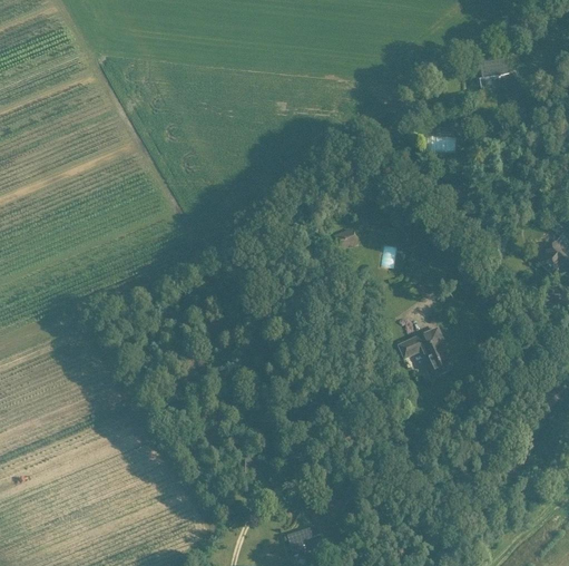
[(525,108),(518,81),(514,71),(508,72),(504,55),(493,57),(479,59),(482,77),(501,74),(511,111),(525,108)]
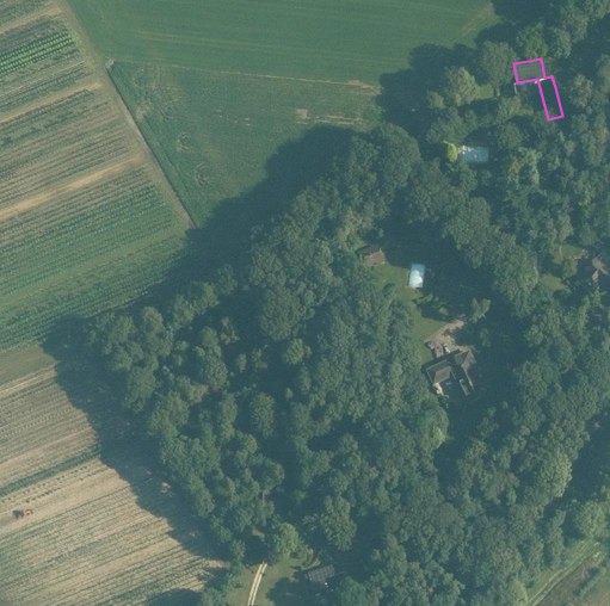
[(504,127),(492,119),(491,122),(475,129),(494,142),(504,127)]
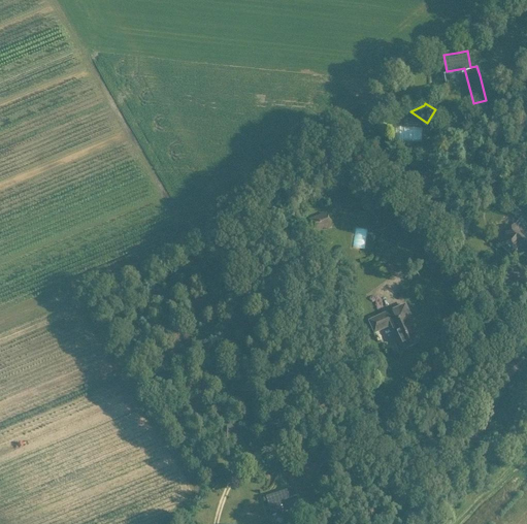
[(423,126),(397,125),(397,139),(423,140),(423,126)]
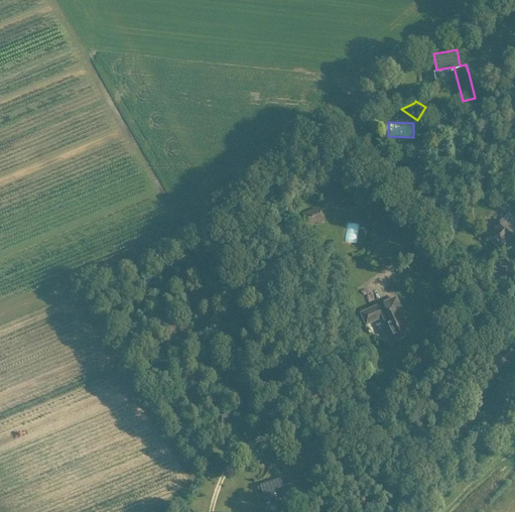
[(426,187),(422,194),(428,198),(432,192),(426,187)]
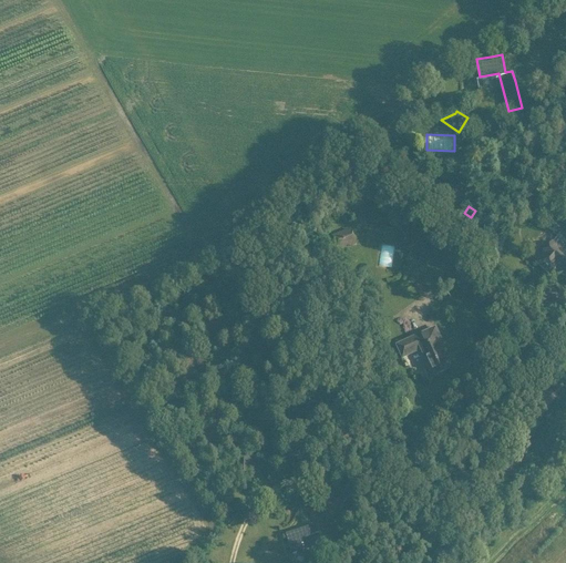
[(449,224),(443,229),(455,242),(461,235),(449,224)]
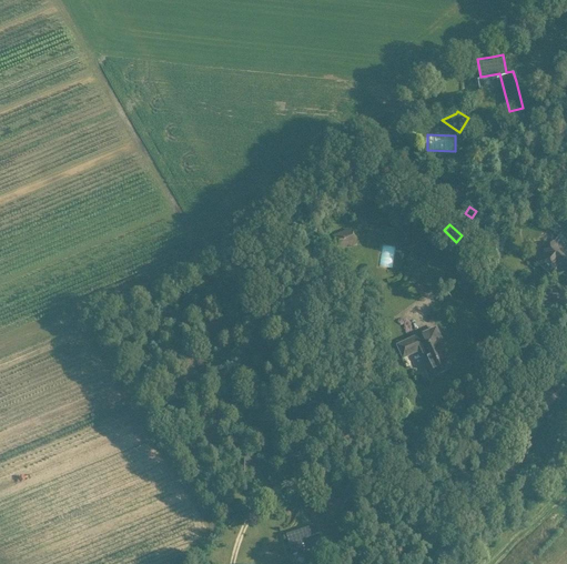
[(331,233),(337,249),(357,241),(351,225),(331,233)]
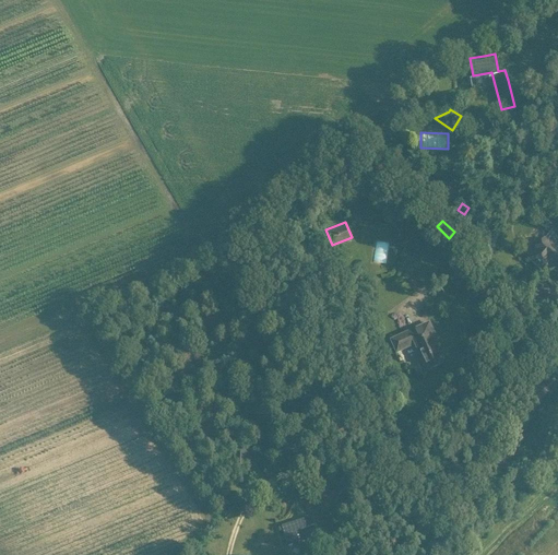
[(405,243),(413,234),(405,225),(396,233),(405,243)]
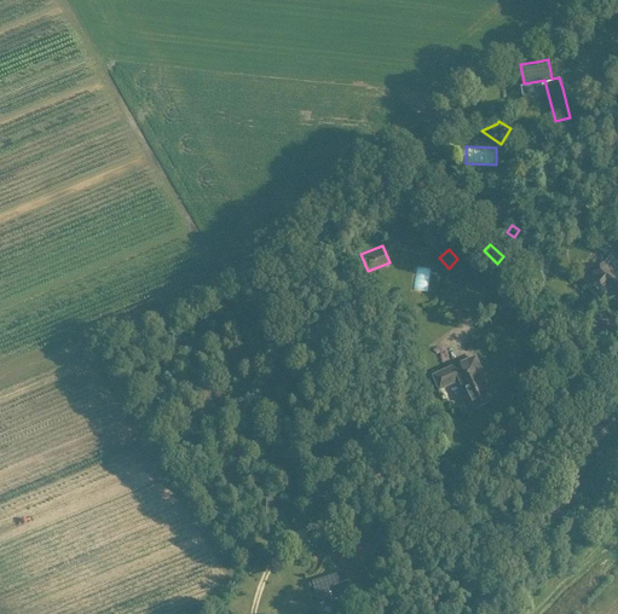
[(536,255),(530,272),(538,276),(539,276),(546,259),(538,255),(536,255)]
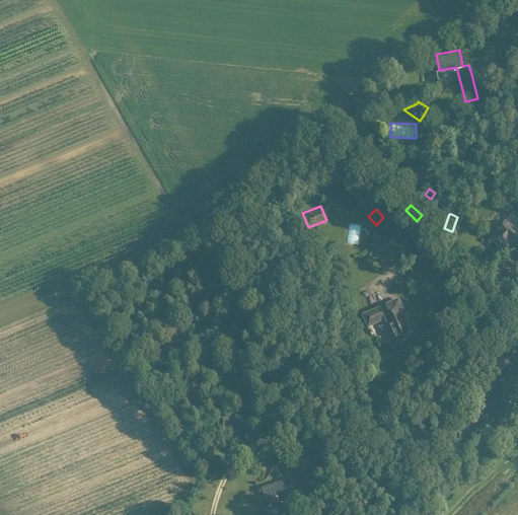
[(427,217),(421,224),(432,234),(438,228),(427,217)]
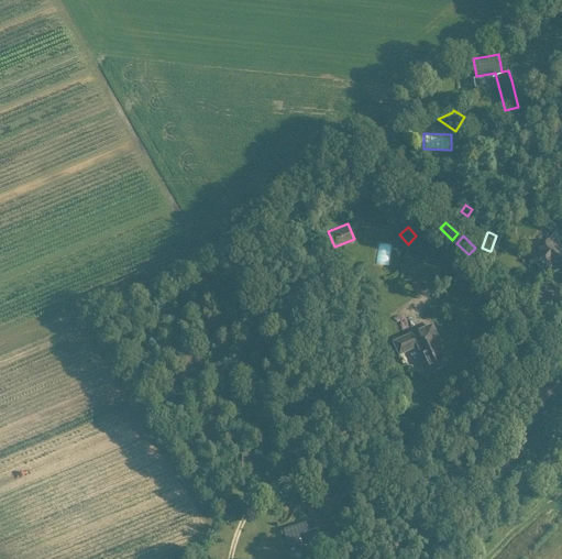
[(390,264),(392,245),(403,245),(403,240),(377,239),(376,264),(390,264)]
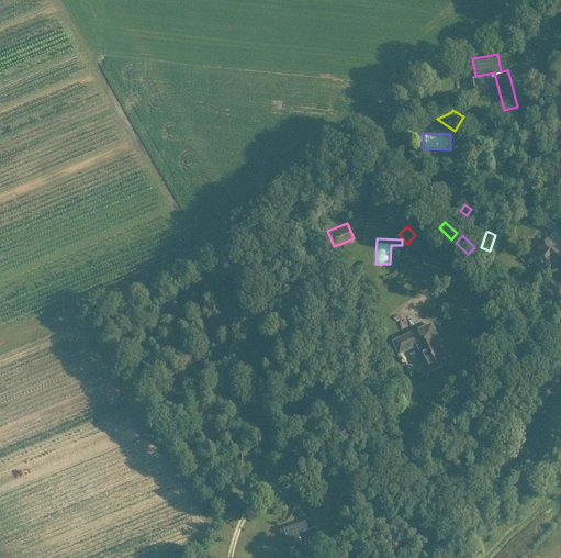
[(425,371),(428,369),(446,361),(441,352),(434,335),(436,333),(430,321),(392,339),(393,342),(397,352),(416,343),(424,358),(419,360),(425,371)]
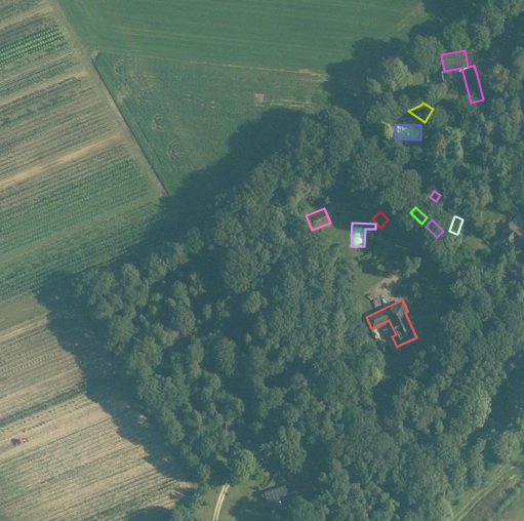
[(283,372),(269,383),(272,387),(286,376),(283,372)]
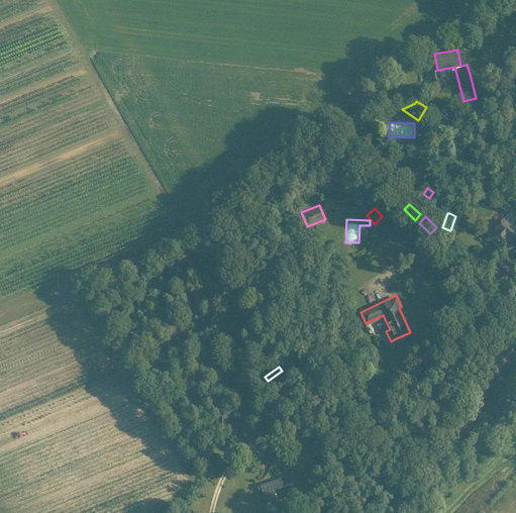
[(187,395),(191,402),(201,397),(197,390),(187,395)]
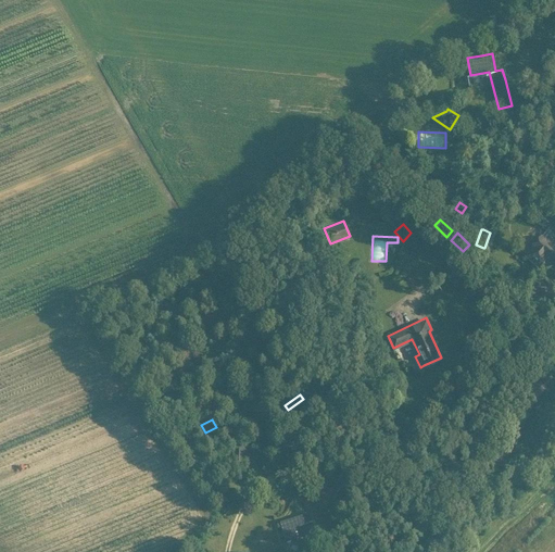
[(238,444),(237,466),(249,466),(250,446),(238,444)]
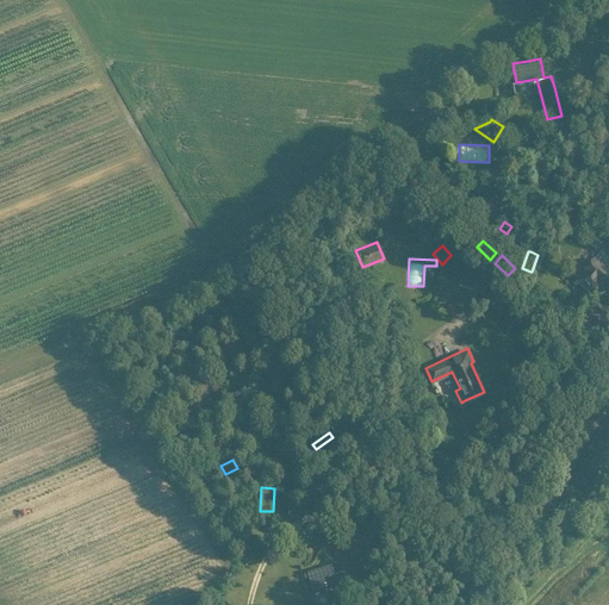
[(381,522),(378,532),(386,535),(389,524),(381,522)]
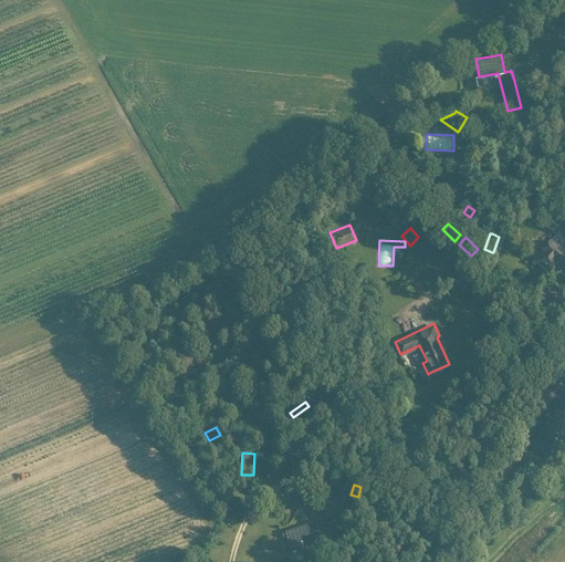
[(320,561),(310,530),(317,528),(315,521),(285,531),(291,549),(303,545),(307,559),(302,561),(320,561)]
